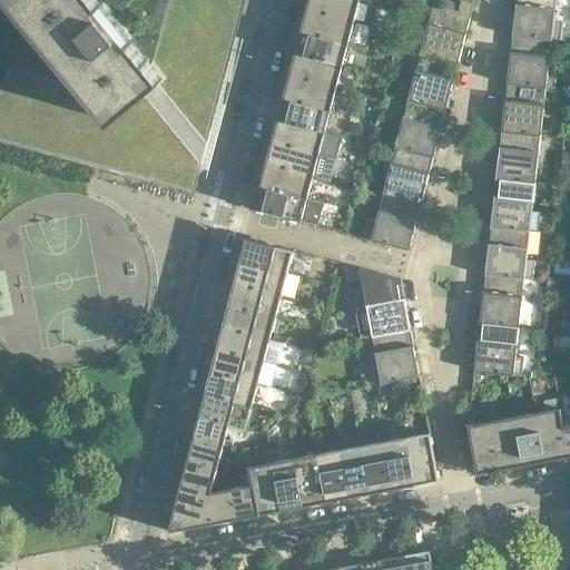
[(163,79),(96,0),(31,0),(19,10),(37,31),(110,121),(163,79)]
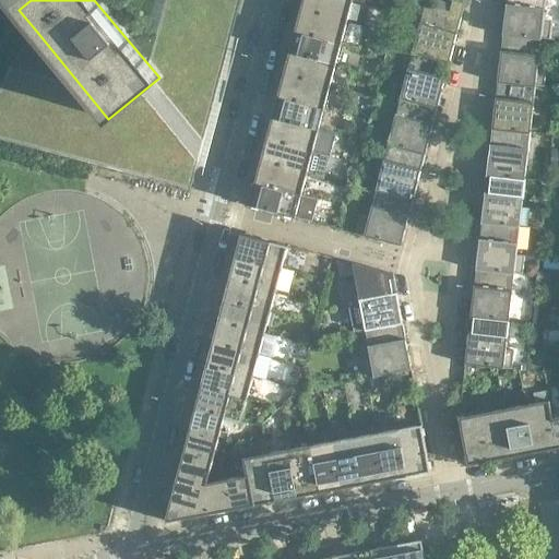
[(346,22),(352,0),(349,0),(301,0),(300,7),(300,8),(300,10),(346,22)]
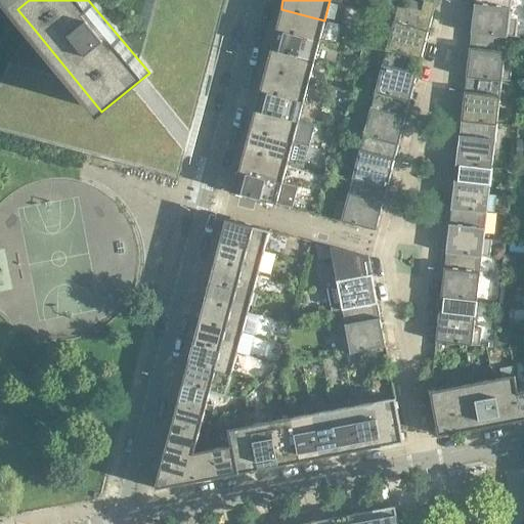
[(433,13),(436,1),(430,0),(423,0),(421,10),(433,13)]
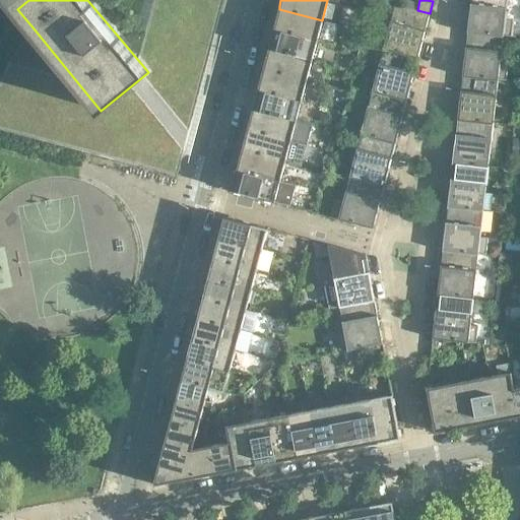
[(503,36),(506,0),(470,0),(469,14),(468,13),(467,16),(469,16),(467,31),(503,36)]
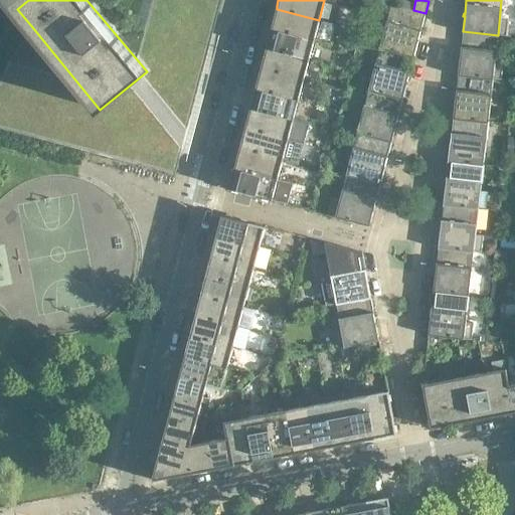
[(425,13),(413,10),(391,4),(379,47),(413,56),(417,41),(418,41),(419,39),(418,39),(425,13)]
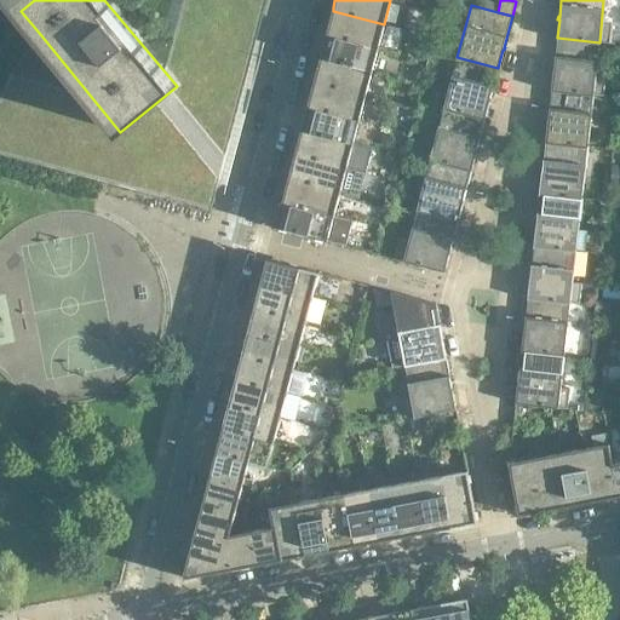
[(378,49),(384,24),(333,11),(329,24),(328,24),(327,32),(327,34),(378,49)]
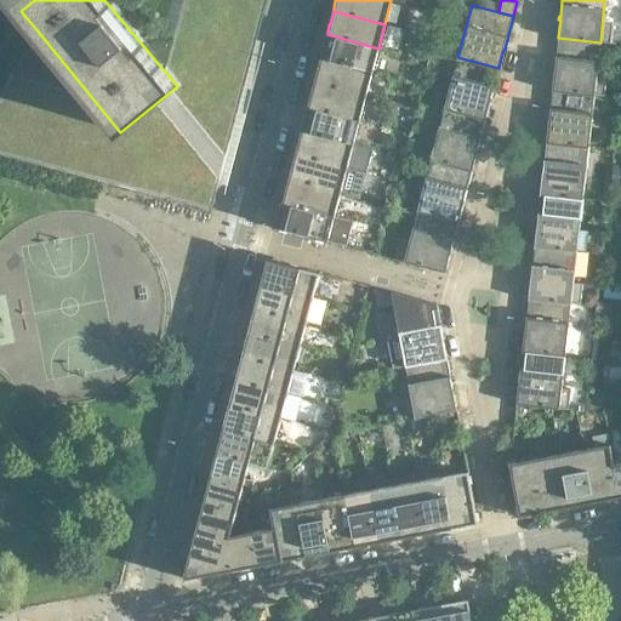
[(372,72),(379,49),(328,34),(324,47),(323,47),(322,56),(320,58),(372,72)]
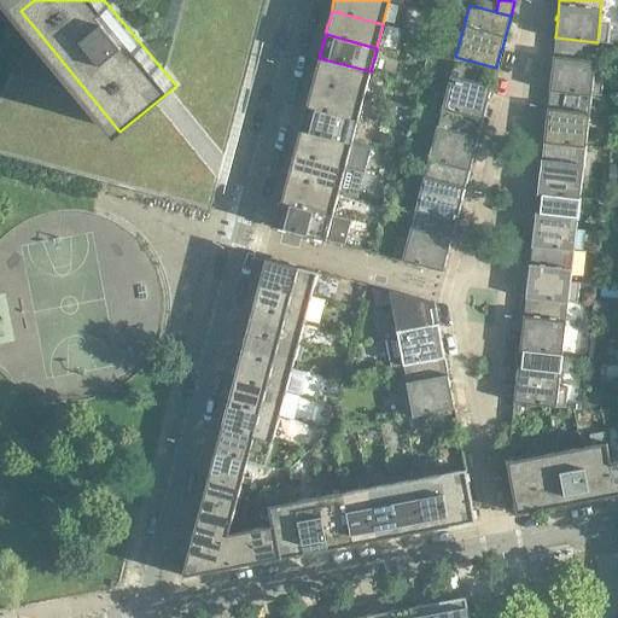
[(592,94),(598,42),(555,38),(552,68),(551,68),(551,70),(552,71),(549,89),(592,94)]
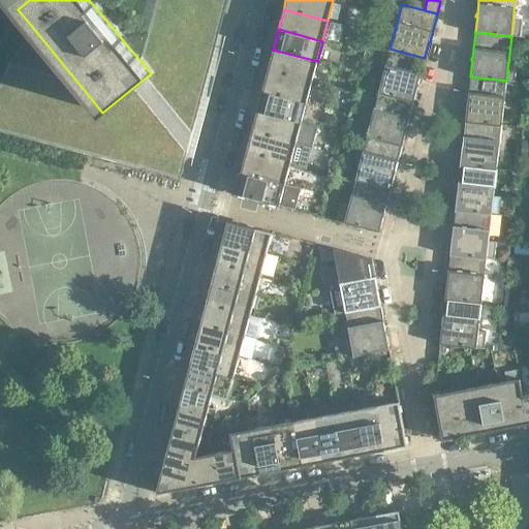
[(418,84),(425,58),(390,49),(378,92),(413,101),(417,86),(418,86),(419,84),(418,84)]
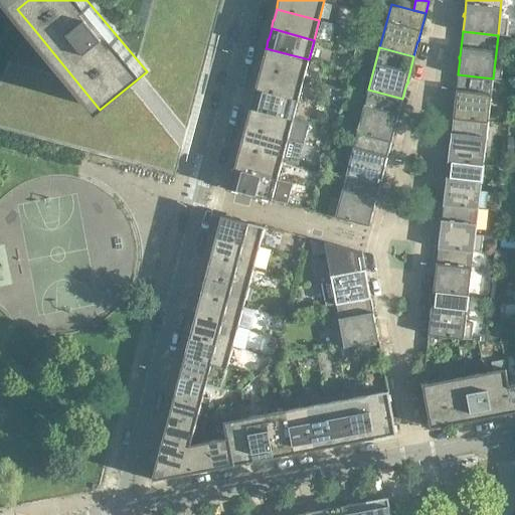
[(303,80),(309,59),(266,48),(263,59),(261,66),(262,66),(261,68),(303,80)]
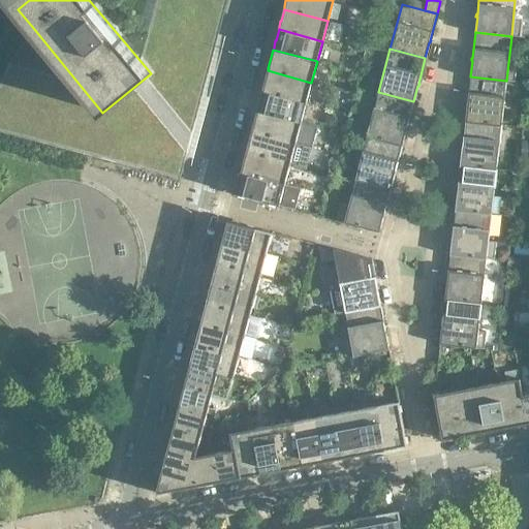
[(306,102),(311,83),(268,70),(265,82),(262,89),(262,91),(306,102)]
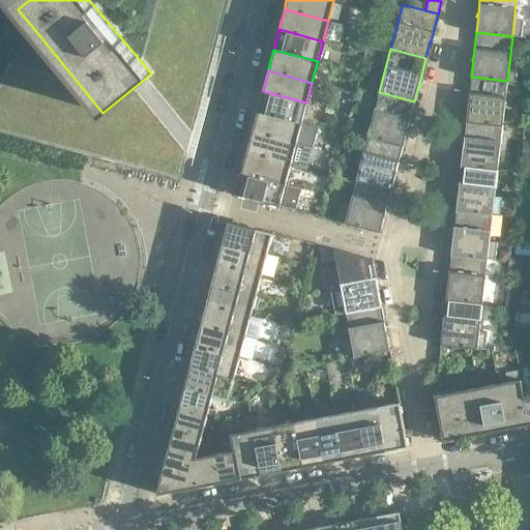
[(502,125),(507,81),(471,77),(468,102),(467,102),(467,105),(468,106),(466,121),(502,125)]
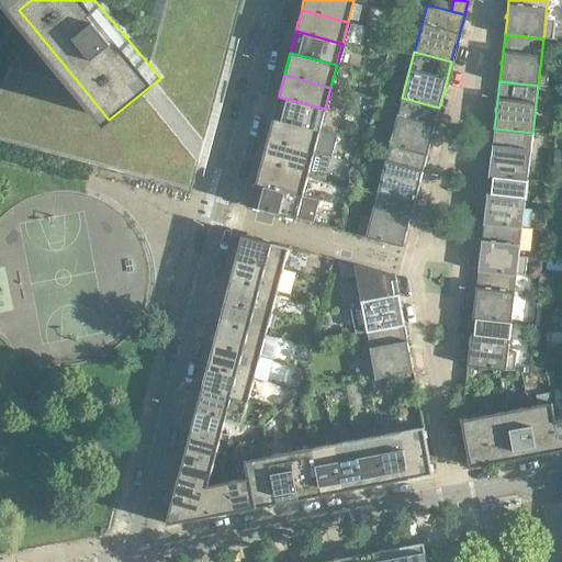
[(319,131),(325,109),(279,97),(276,109),(273,116),(273,119),(319,131)]
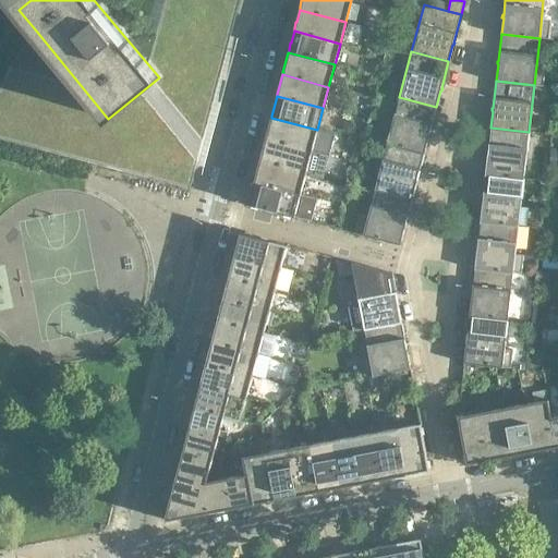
[(429,134),(433,121),(436,107),(399,97),(387,143),(424,153),(428,136),(429,136),(431,134),(429,134)]
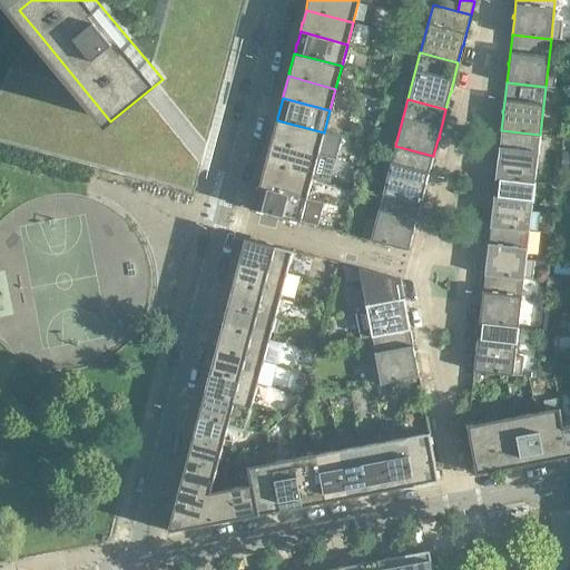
[(318,155),(324,133),(277,120),(274,133),(273,133),(272,139),(271,143),(318,155)]
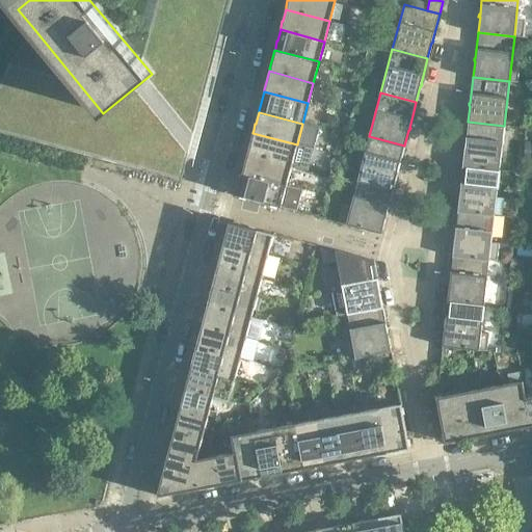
[(499,170),(504,126),(468,122),(464,148),(463,148),(463,150),(464,150),(462,166),(499,170)]
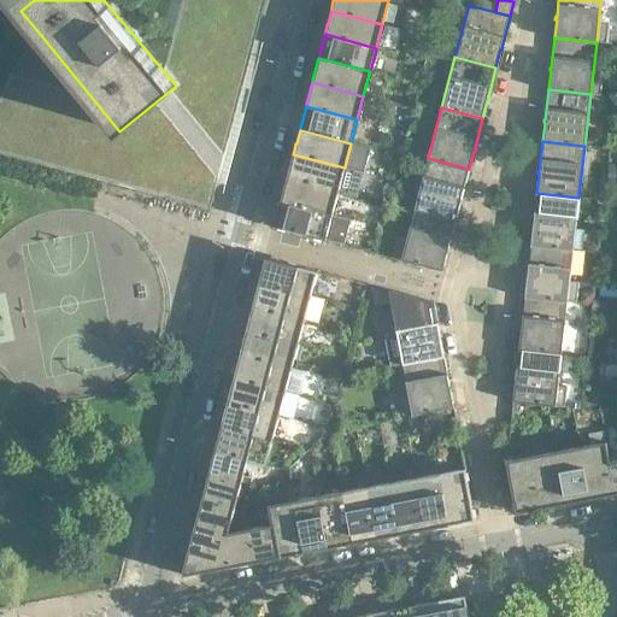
[(339,192),(345,168),(293,154),(289,166),(287,175),(288,175),(287,177),(339,192)]
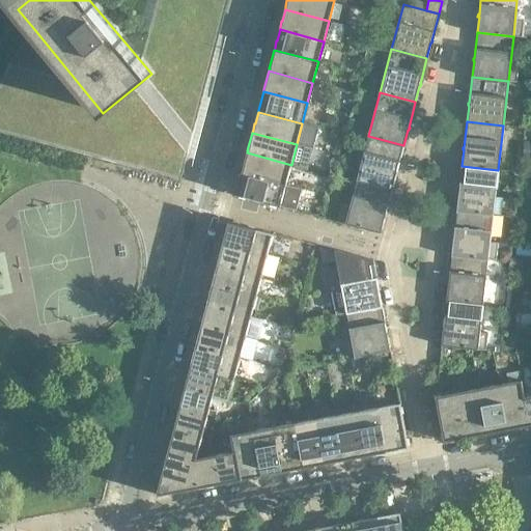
[(397,171),(403,145),(368,136),(357,179),(392,189),(396,173),(397,173),(398,171),(397,171)]
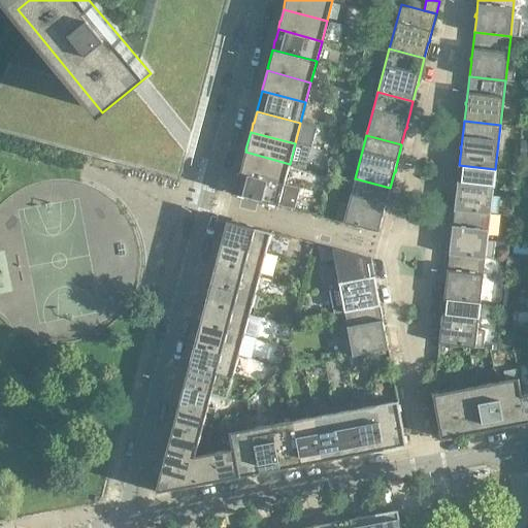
[(284,184),(290,164),(245,152),(242,163),(240,170),(241,170),(240,172),(284,184)]
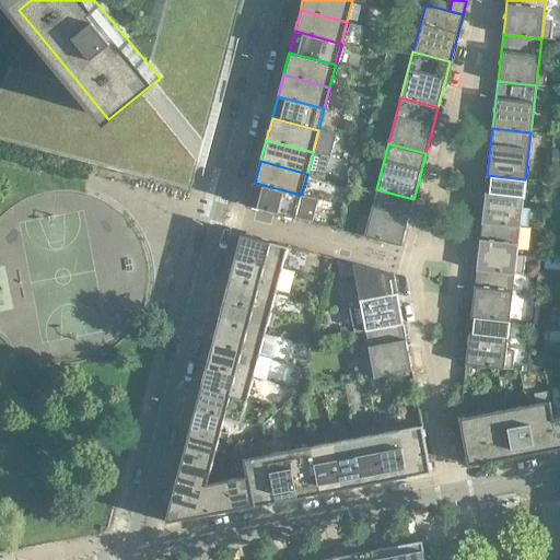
[(520,226),(525,179),(487,175),(483,203),(482,202),(482,206),(483,206),(481,222),(520,226)]
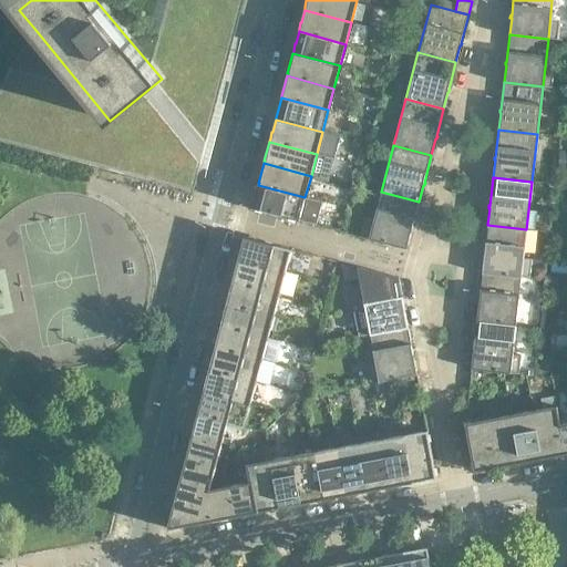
[(299,220),(305,197),(258,185),(255,197),(253,204),(251,208),(299,220)]
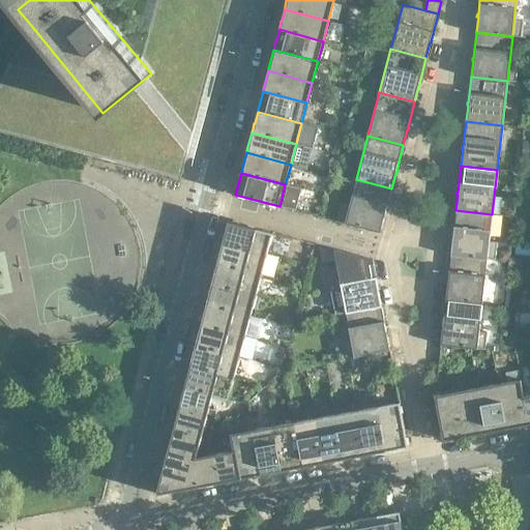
[(380,233),(391,188),(356,179),(349,206),(341,204),(336,222),(380,233)]
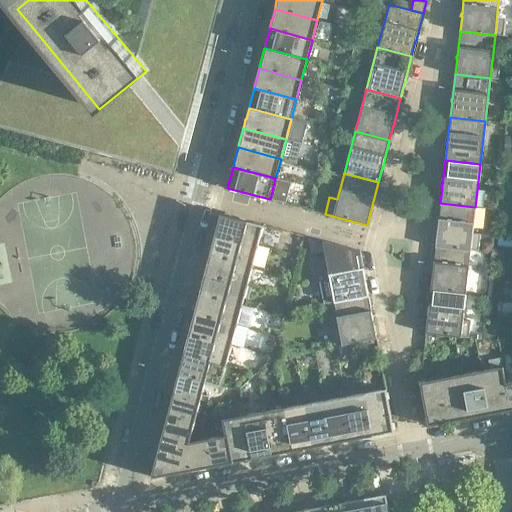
[(470,250),(475,207),(440,203),(437,229),(436,228),(436,231),(437,231),(435,246),(470,250)]
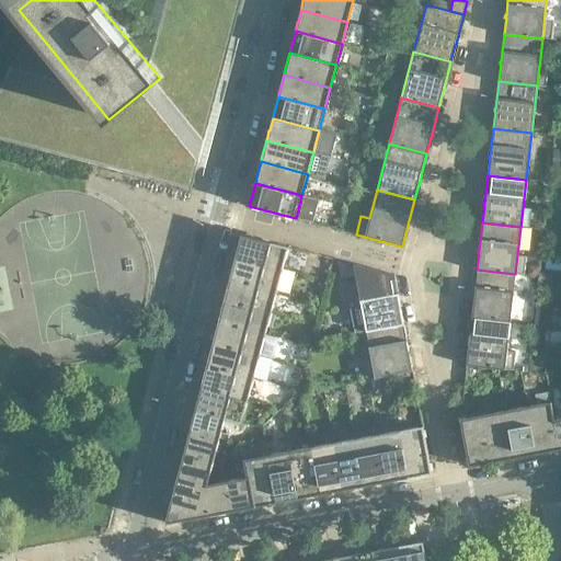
[(282,270),(288,247),(242,235),(239,248),(238,248),(236,254),(237,254),(236,258),(282,270)]
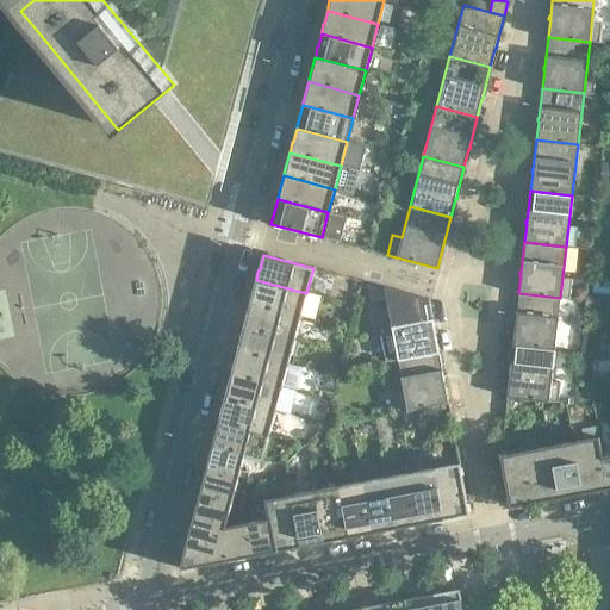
[(300,317),(306,293),(256,280),(253,293),(253,292),(250,300),(251,300),(250,303),(300,317)]
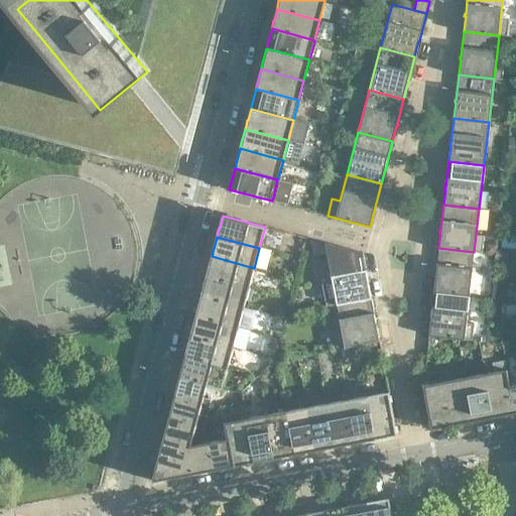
[(368,280),(363,253),(325,243),(337,304),(371,297),(368,282),(369,282),(369,280),(368,280)]
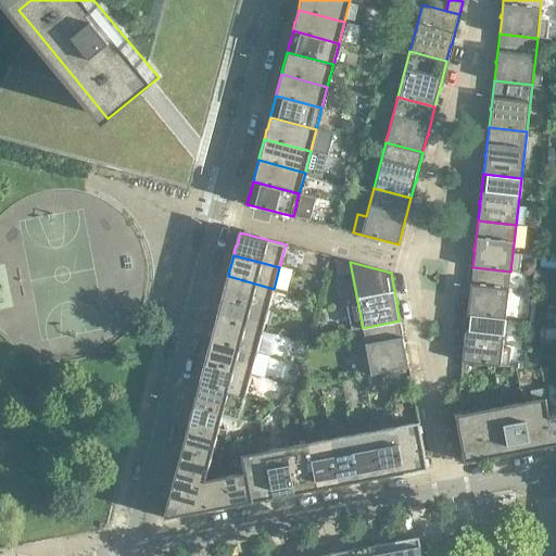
[(505,318),(510,272),(472,267),(469,294),(468,294),(468,298),(469,298),(467,314),(505,318)]
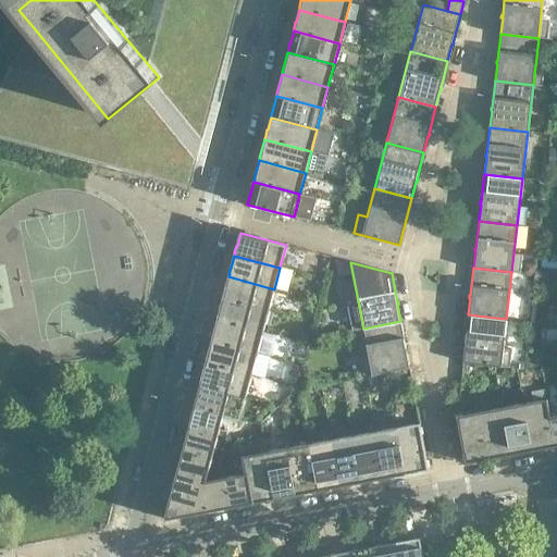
[(269,310),(274,289),(229,276),(225,288),(223,296),(223,298),(269,310)]
